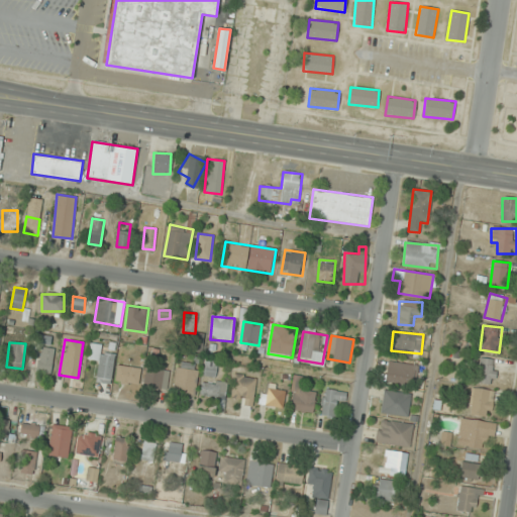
[(114,353),(106,352),(106,345),(90,343),(88,360),(98,362),(96,382),(111,384),(114,353)]
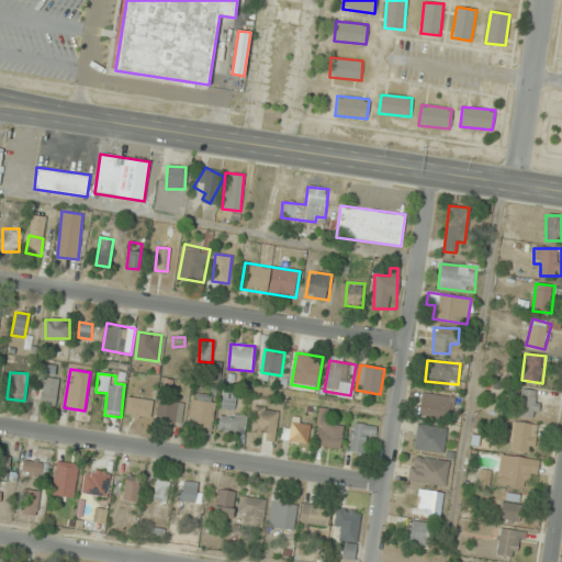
[(56,403),(60,380),(46,377),(41,400),(56,403)]
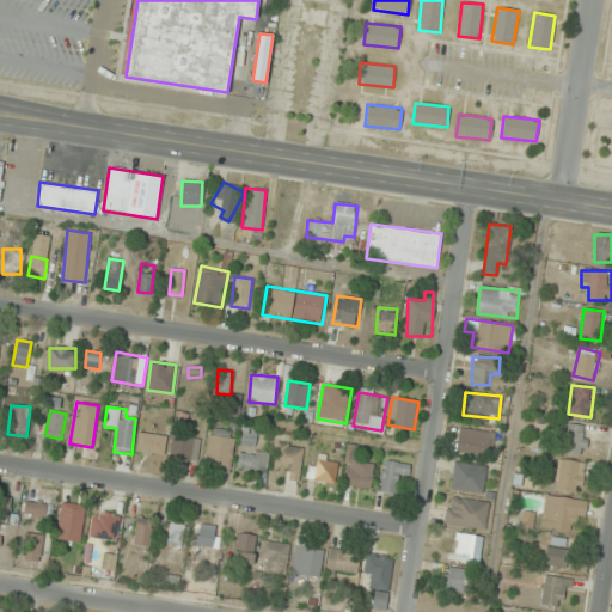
[(560,451),(583,456),(589,427),(564,422),(560,451)]
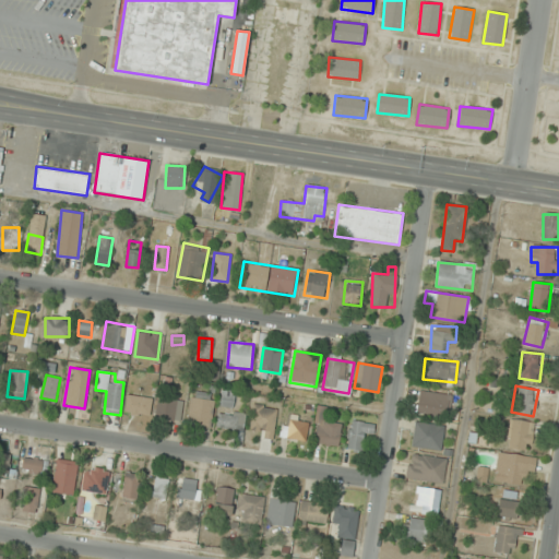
[(207,428),(216,396),(194,391),(186,423),(207,428)]
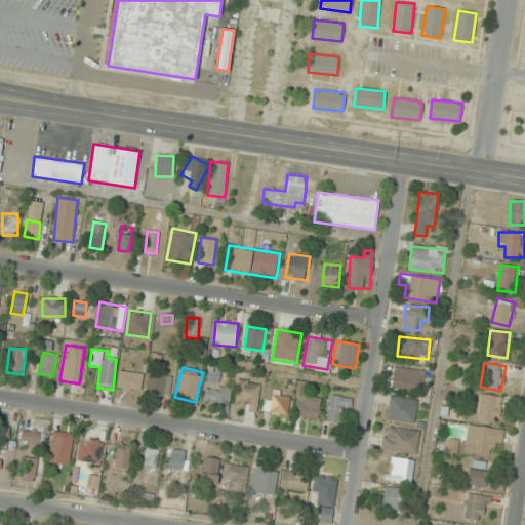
[(220,368),(208,367),(207,381),(220,382),(220,368)]
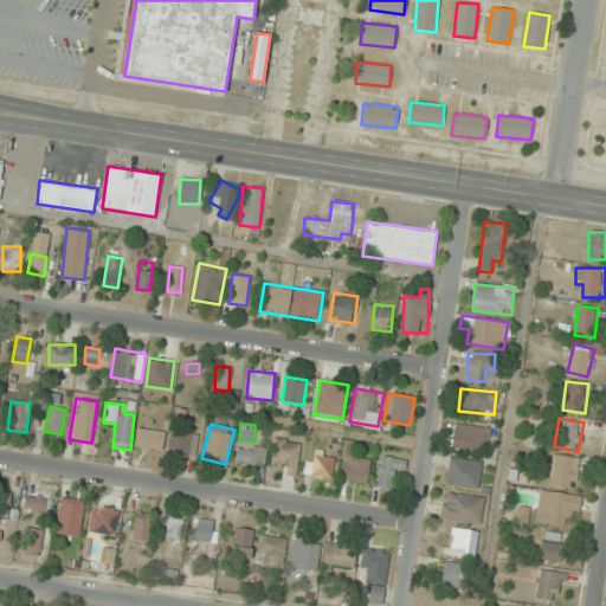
[(483,451),(485,426),(453,424),(451,449),(483,451)]
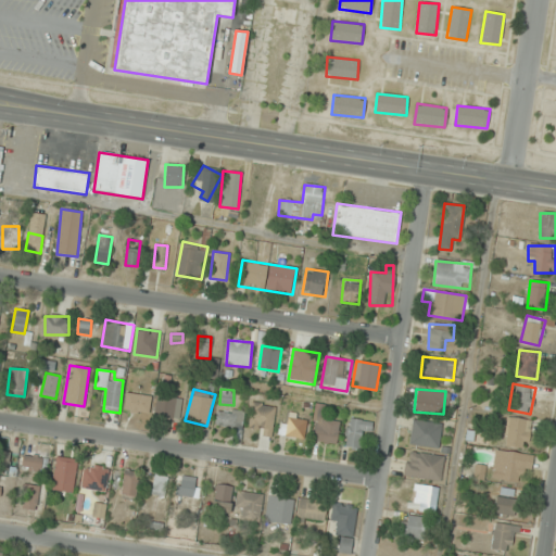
[(151,396),(126,392),(124,411),(148,414),(151,396)]
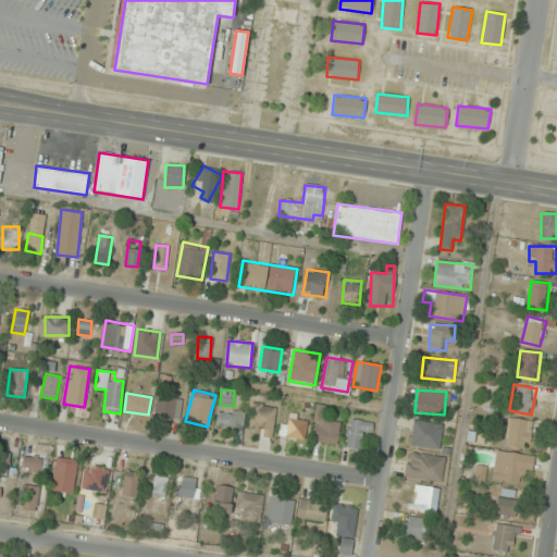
[(155,417),(173,420),(176,399),(158,396),(155,417)]
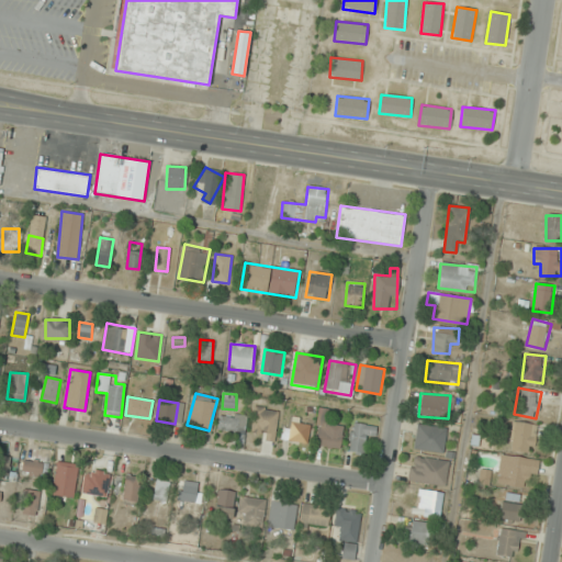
[(278,409),(254,407),(251,437),(276,439),(278,409)]
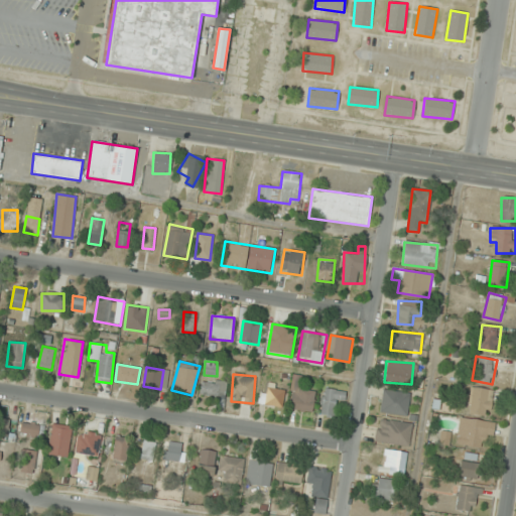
[(314,409),(313,389),(302,389),(302,376),(290,376),(291,410),(314,409)]
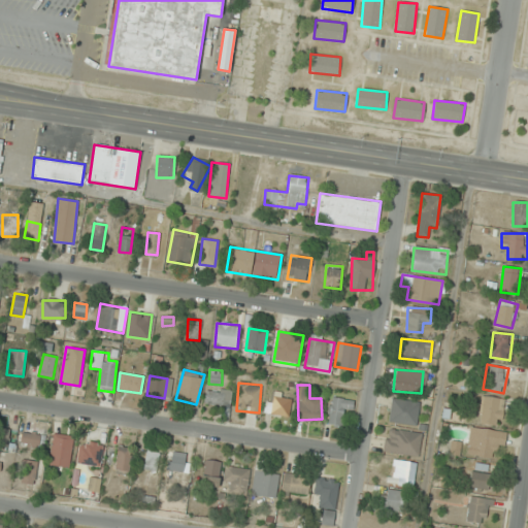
[(205,404),(230,405),(231,390),(205,389),(205,404)]
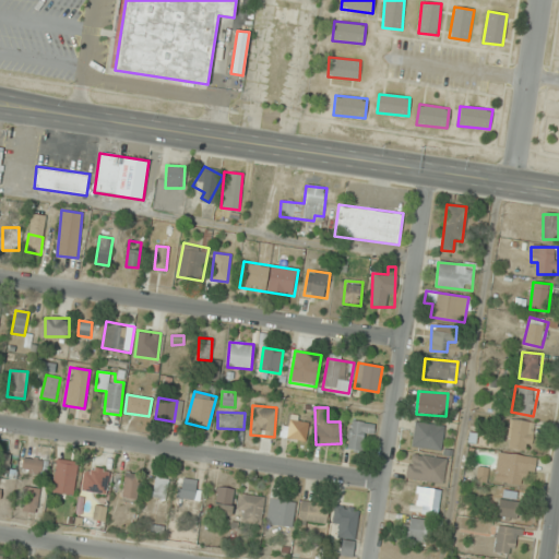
[(306,440),(309,418),(288,415),(285,438),(306,440)]
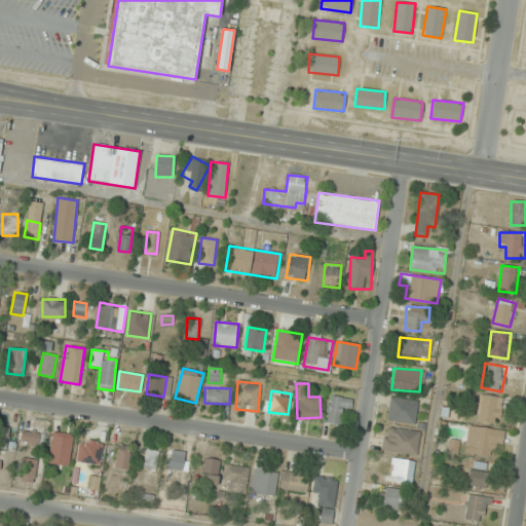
[(350,395),(326,401),(331,424),(343,421),(340,410),(352,407),(350,395)]
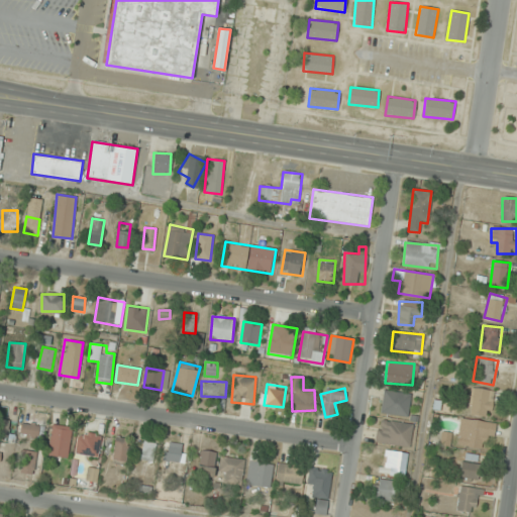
[(470,415),(492,416),(494,390),(472,388),(470,415)]
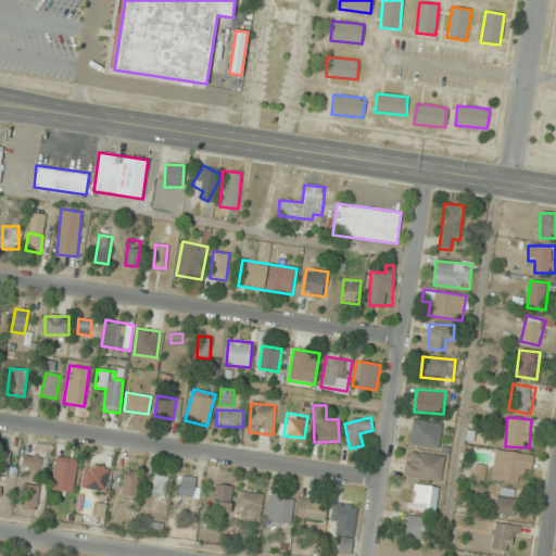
[(441,422),(412,420),(411,445),(440,446),(441,422)]
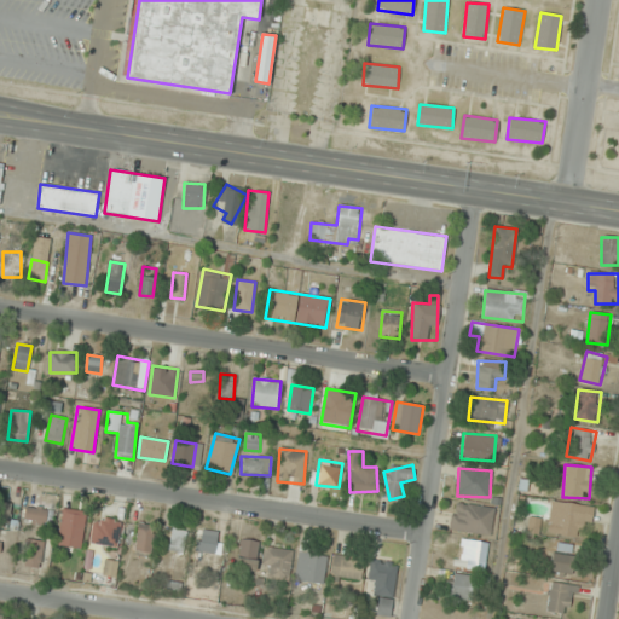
[(589,507),(551,501),(547,532),(584,538),(589,507)]
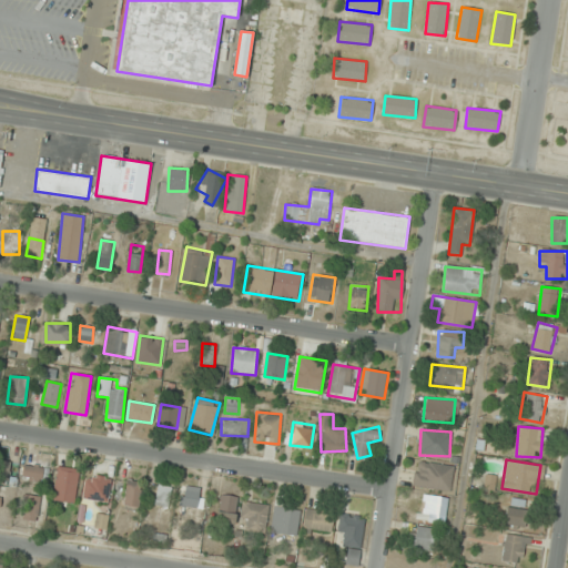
[(11,462),(0,460),(0,483),(9,484),(11,462)]
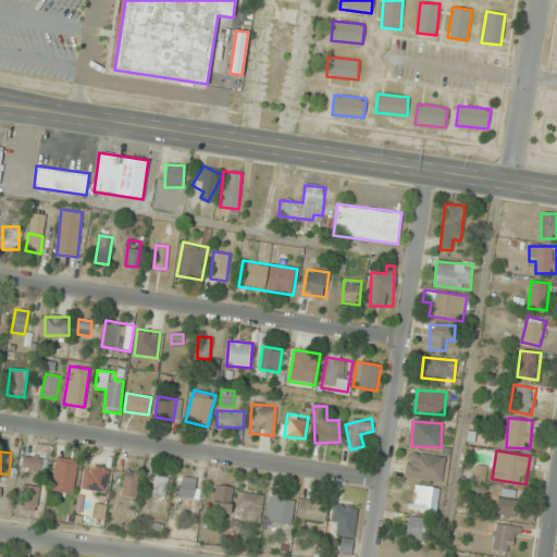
[(405,477),(442,481),(445,457),(408,453),(405,477)]
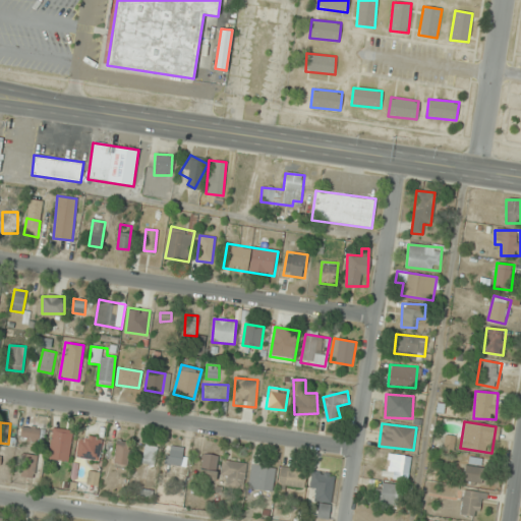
[(41,440),(41,427),(21,427),(21,441),(41,440)]
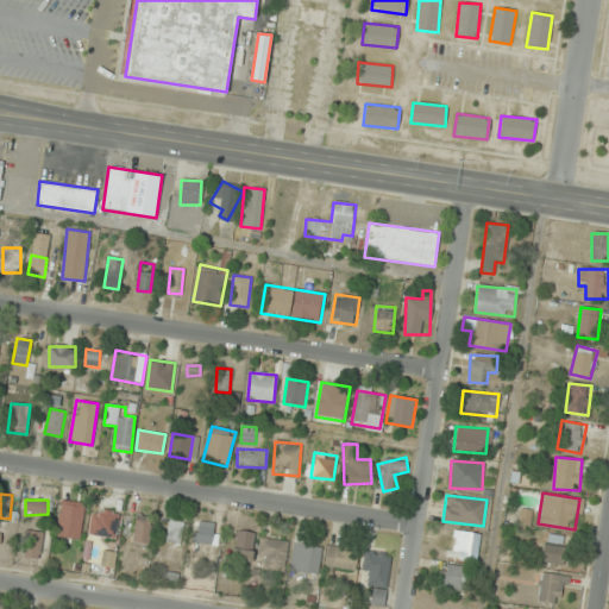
[(117,541),(119,512),(92,509),(89,539),(117,541)]
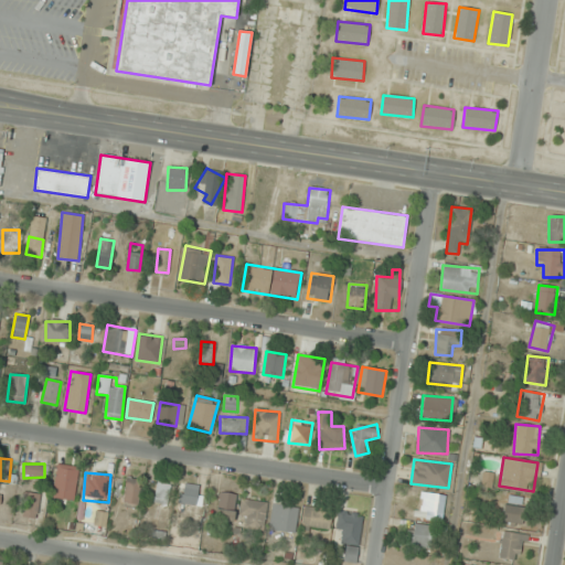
[(138,509),(142,479),(127,477),(121,505),(138,509)]
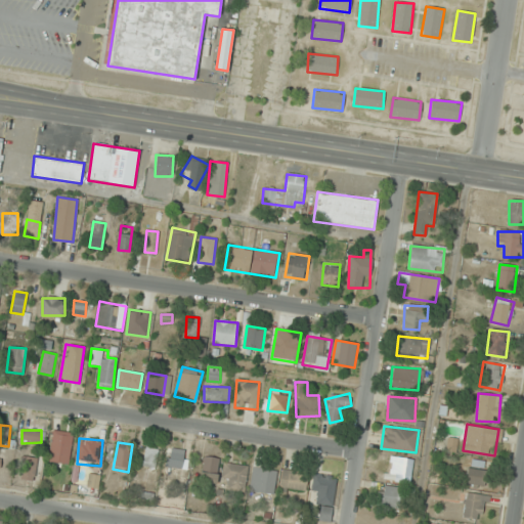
[(143,465),(158,468),(161,449),(146,446),(143,465)]
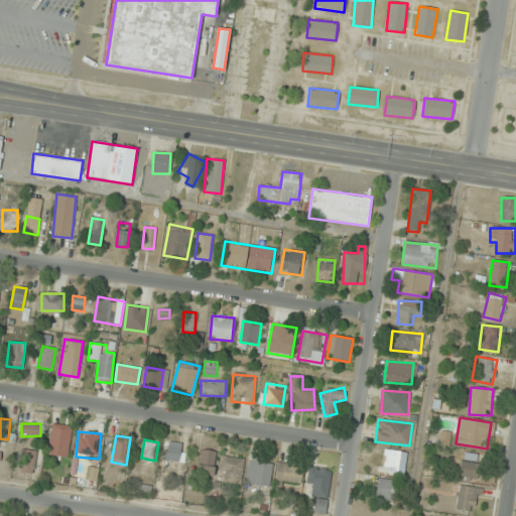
[(180,461),(180,445),(164,445),(164,461),(180,461)]
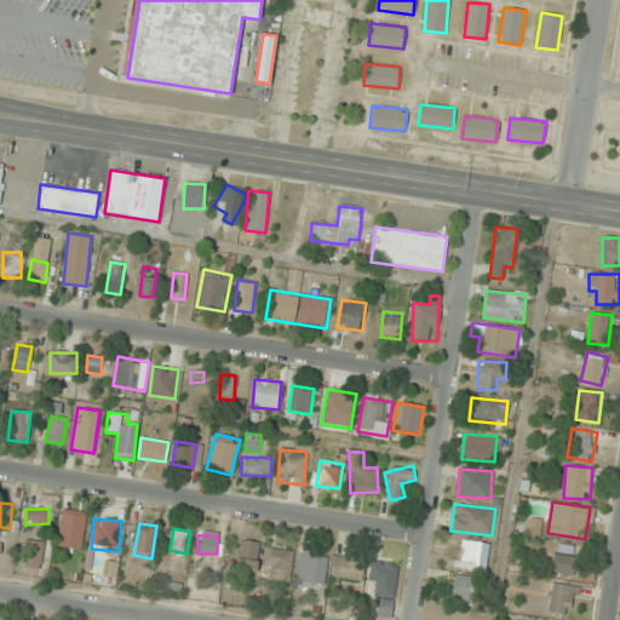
[(40,568),(44,541),(27,540),(24,566),(40,568)]
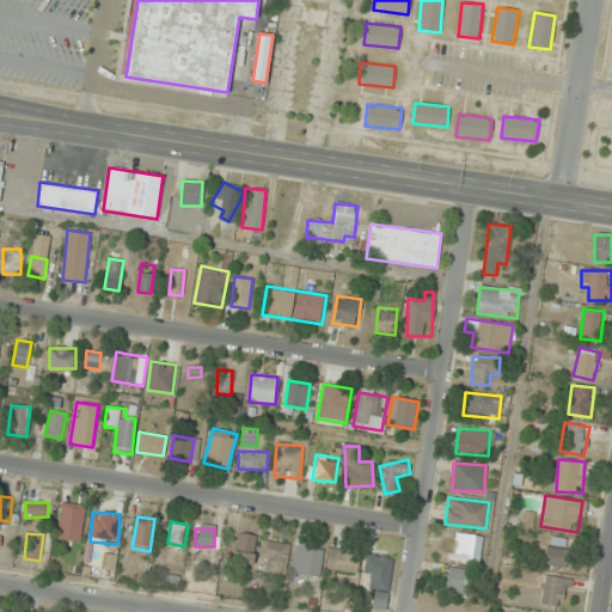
[(252,564),(256,536),(238,533),(233,562),(252,564)]
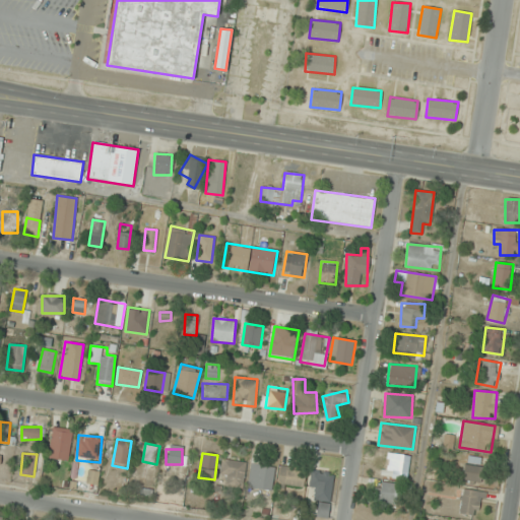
[(410,455),(388,453),(386,476),(407,478),(410,455)]
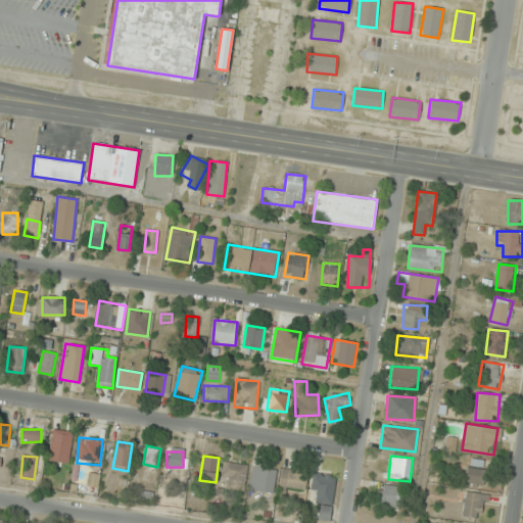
[(463,482),(480,487),(488,463),(471,458),(463,482)]
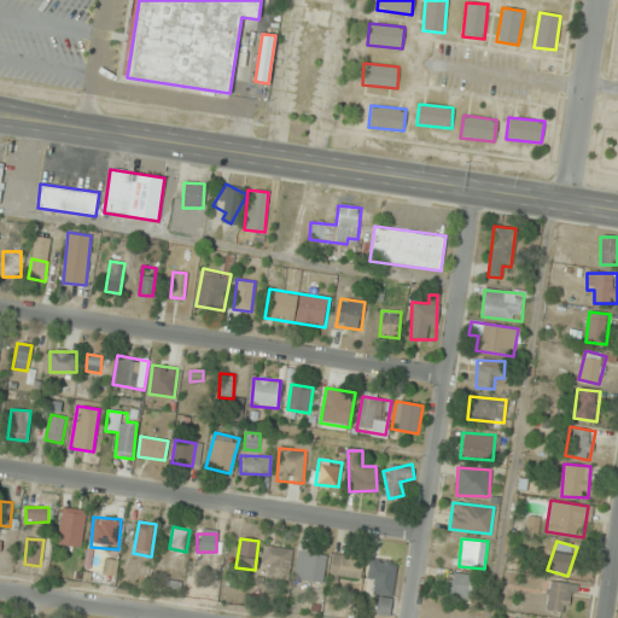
[(289,579),(292,549),(264,546),(262,566),(270,567),(269,578),(289,579)]
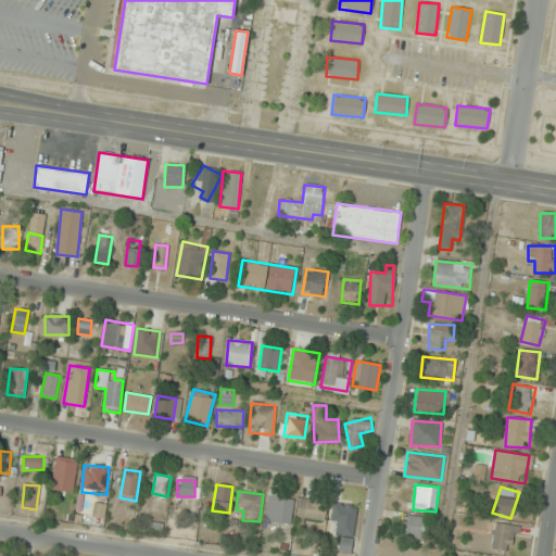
[(291,523),(294,498),(268,494),(265,520),(291,523)]
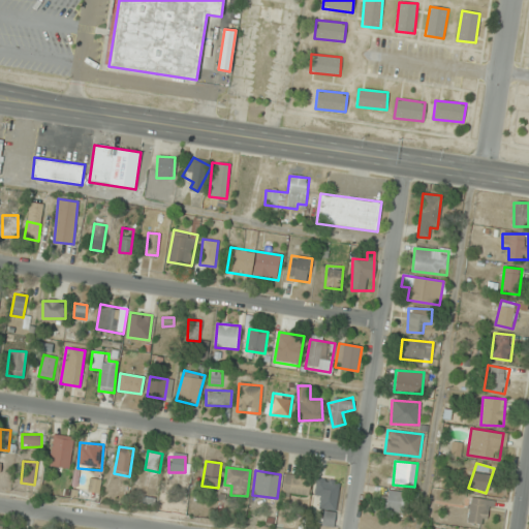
[(309,497),(311,477),(285,474),(282,493),(309,497)]
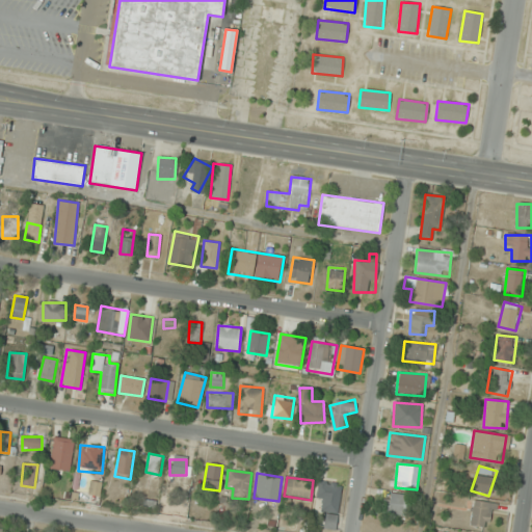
[(321,528),(337,529),(342,483),(318,481),(316,503),(324,503),(321,528)]
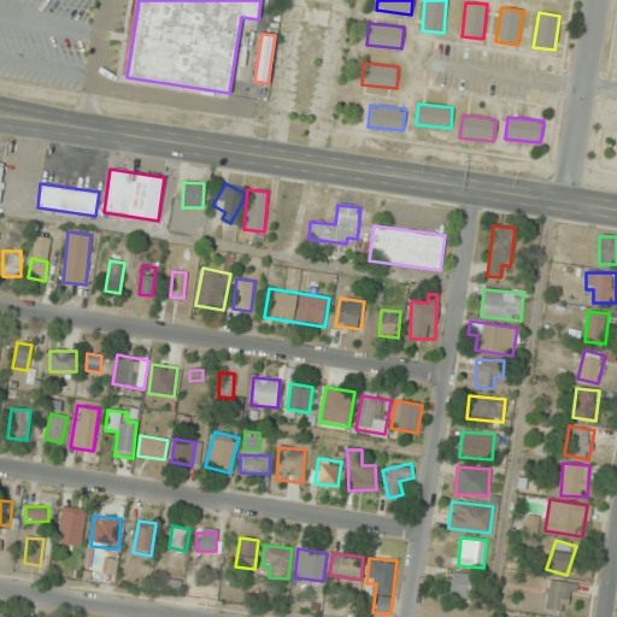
[(469,599),(475,576),(450,570),(444,592),(469,599)]
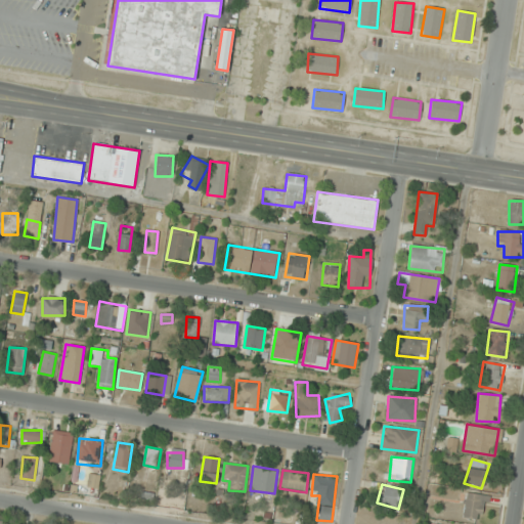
[(462,517),(483,521),(487,496),(466,492),(462,517)]
